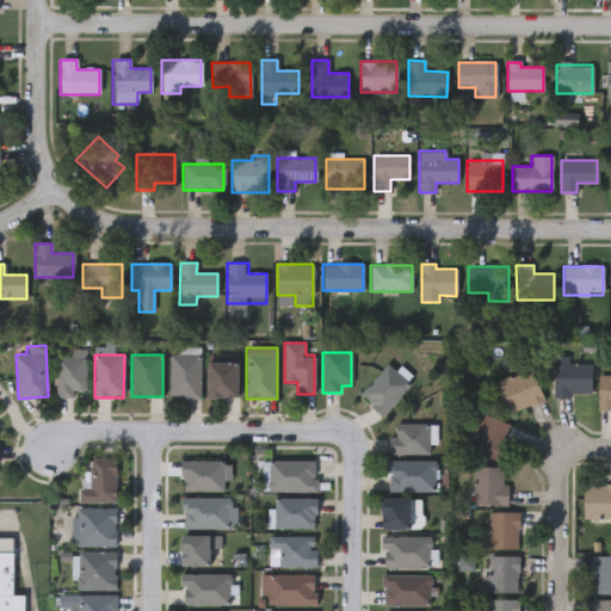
[(170,399),(170,355),(199,355),(199,399),(170,399)]
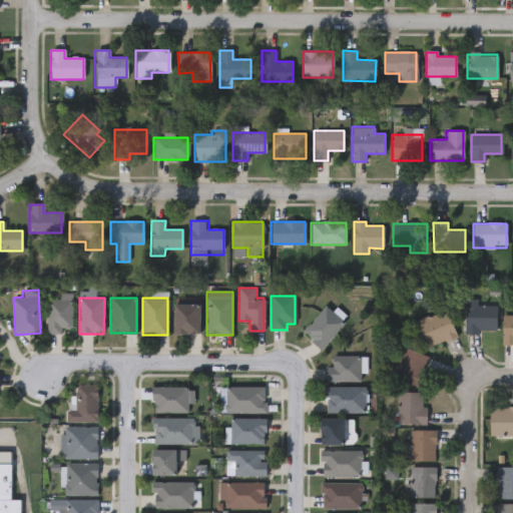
[(71,334),(46,334),(46,300),(71,300),(71,334)]
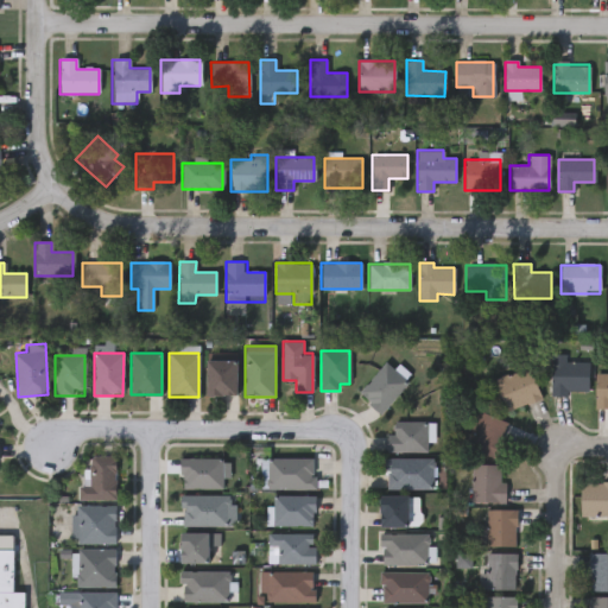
[(565,362),(587,362),(587,394),(551,394),(551,356),(565,356),(565,362)]
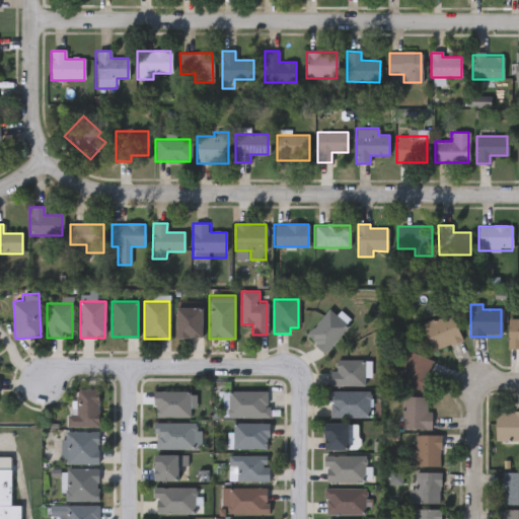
[(201,338),(174,338),(174,307),(201,307),(201,338)]
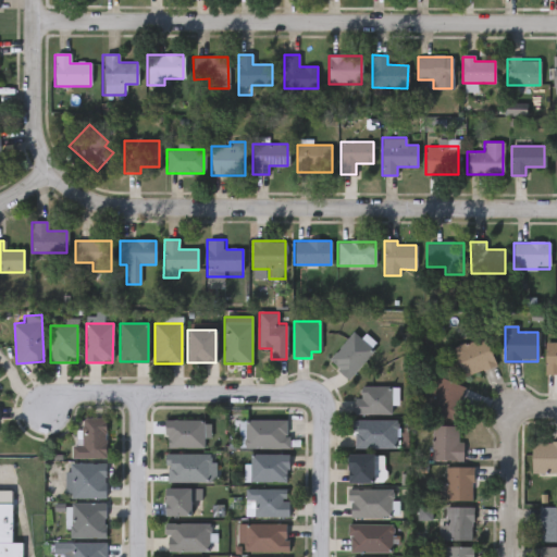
[(373,350),(347,380),(326,361),(353,332),(373,350)]
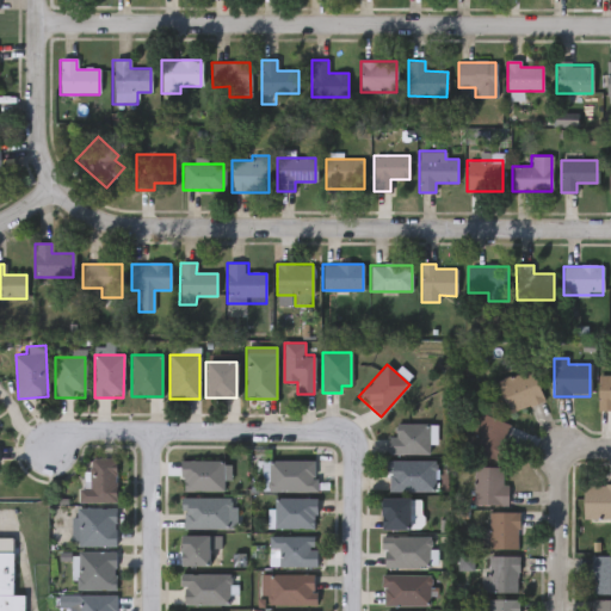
[(495,383),(530,370),(542,401),(507,414),(495,383)]
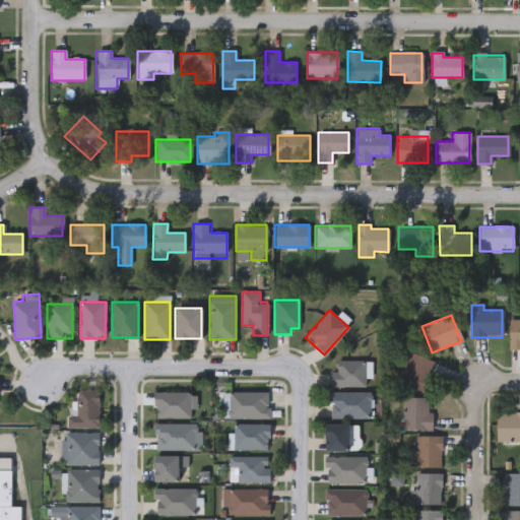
[(519,320),(519,348),(508,348),(508,320),(519,320)]
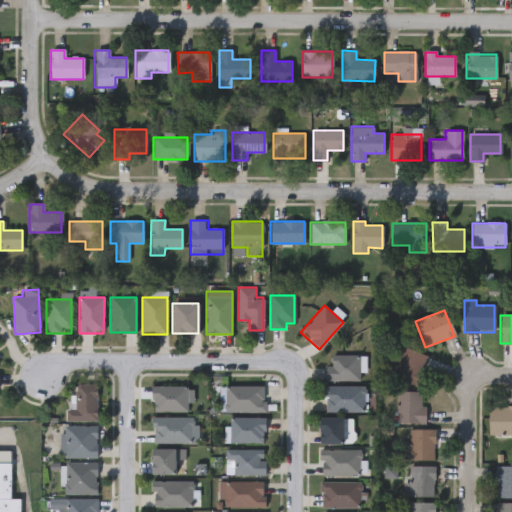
[(429,359),(416,387),(390,376),(403,347),(429,359)]
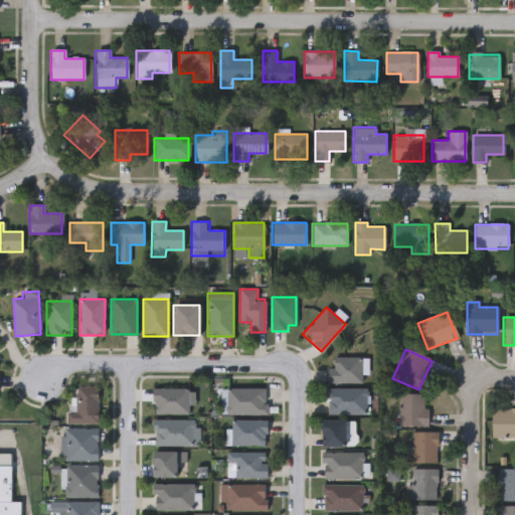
[(327,367),(332,367),(332,357),(361,357),(361,383),(327,383),(327,367)]
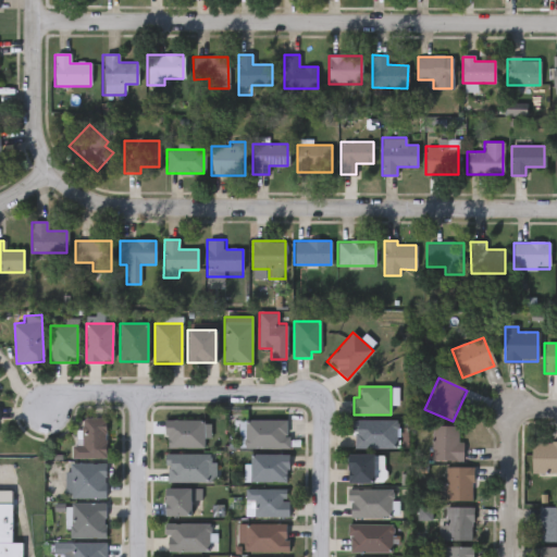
[(106,458),(77,458),(77,418),(106,418),(106,458)]
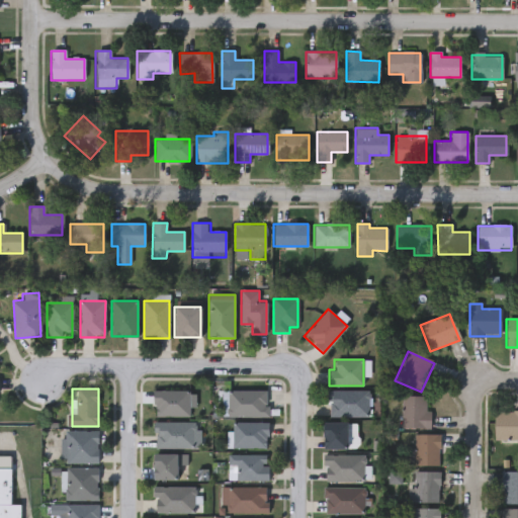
[(153,417),(153,391),(189,391),(189,417),(153,417)]
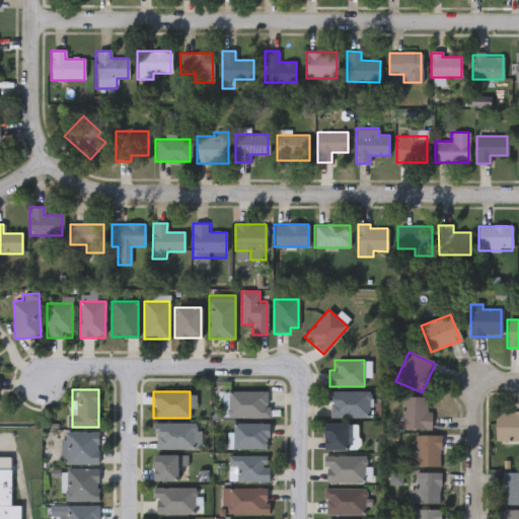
[(228,391),(269,391),(269,418),(228,418),(228,391)]
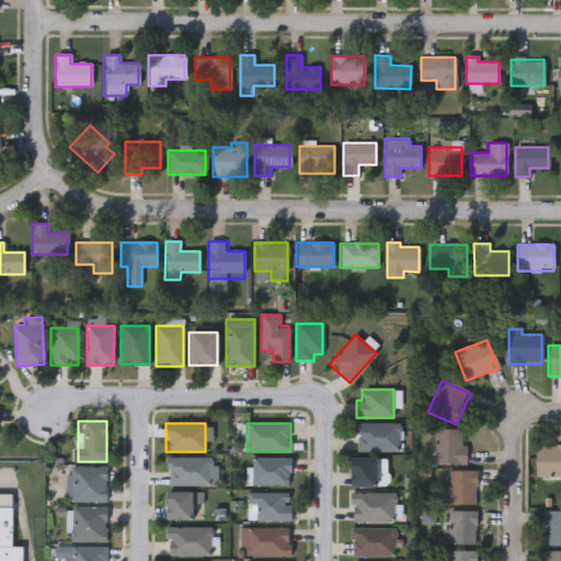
[(399,423),(399,451),(355,451),(355,423),(399,423)]
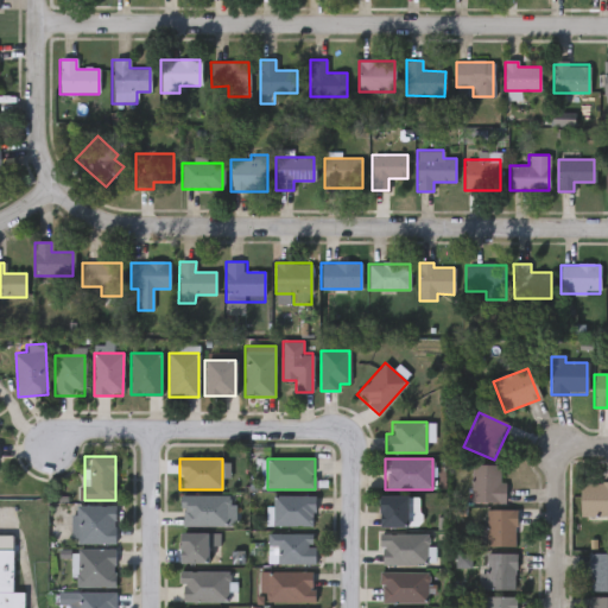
[(470,504),(470,466),(502,466),(502,504),(470,504)]
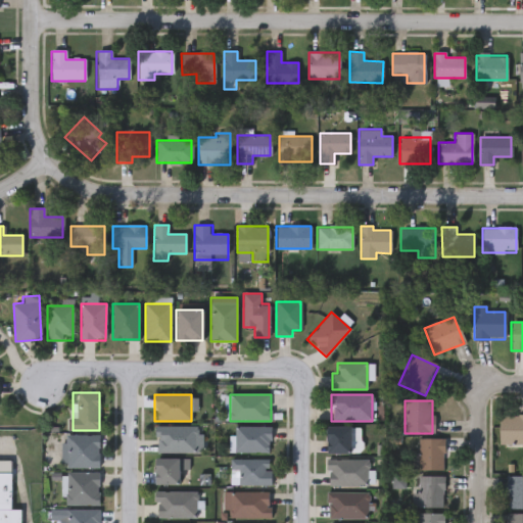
[(498,415),(522,415),(522,445),(498,445),(498,415)]
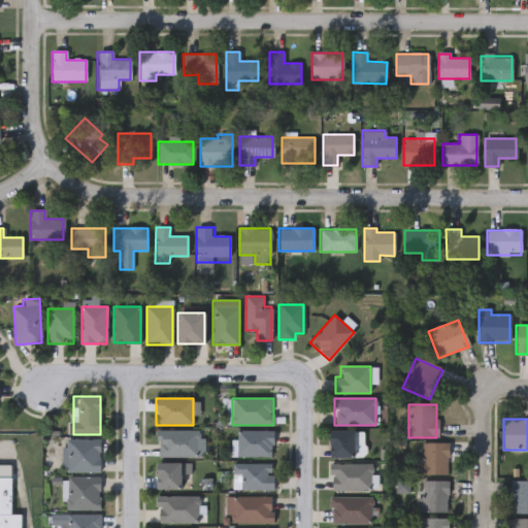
[(203,456),(158,456),(158,430),(203,430),(203,456)]
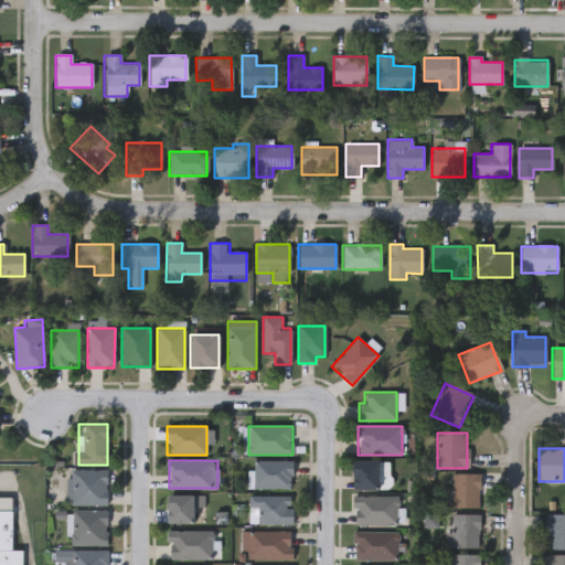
[(254,461),(291,461),(291,489),(254,489),(254,461)]
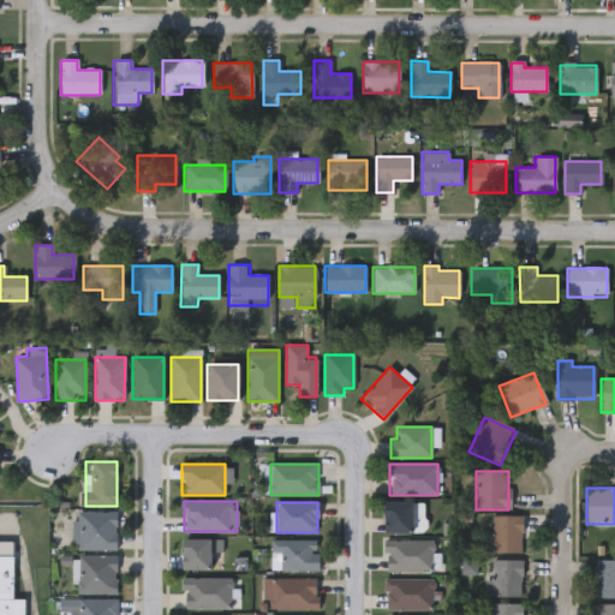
[(383,533),(383,503),(422,503),(422,533),(383,533)]
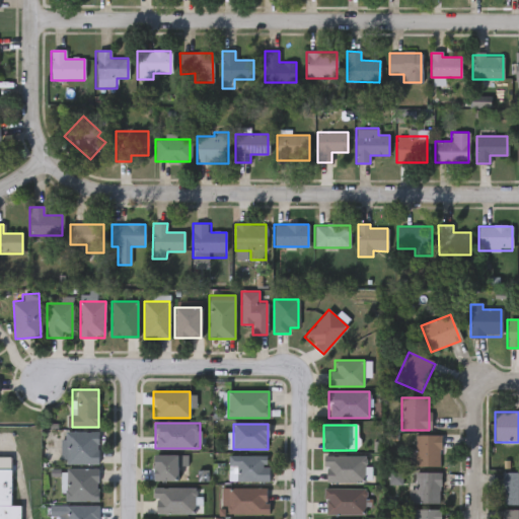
[(98,432),(98,464),(63,464),(63,432),(98,432)]
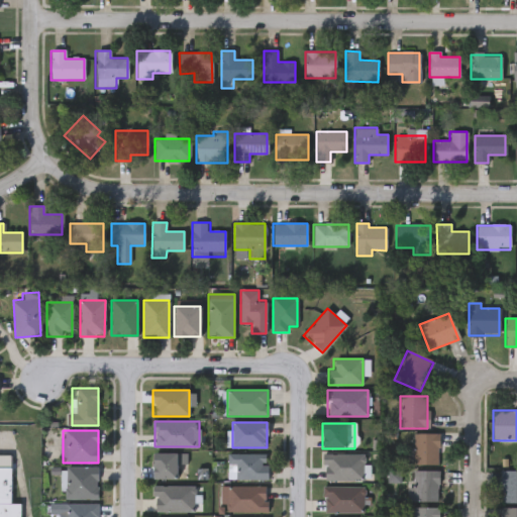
[(438,434),(438,464),(408,464),(408,447),(412,447),(412,434),(438,434)]
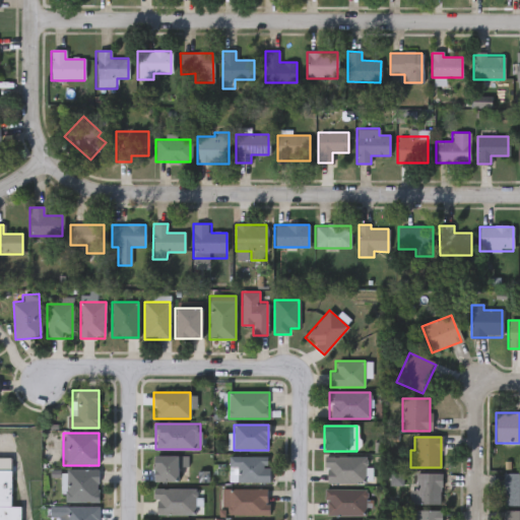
[(178,467),(178,481),(153,481),(153,456),(187,456),(187,467),(178,467)]
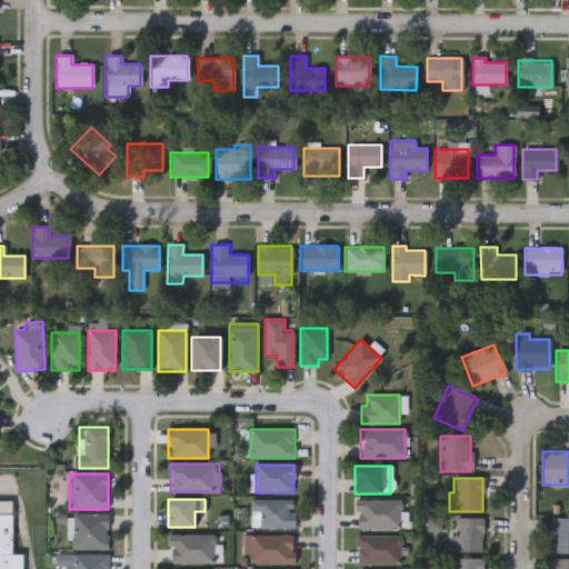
[(22,553),(21,568),(0,568),(0,500),(12,500),(12,553),(22,553)]
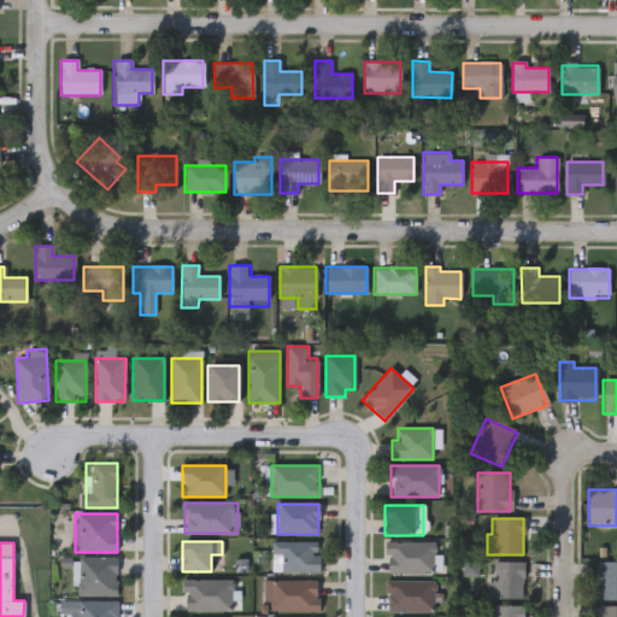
[(319,571),(274,571),(274,542),(319,542),(319,571)]
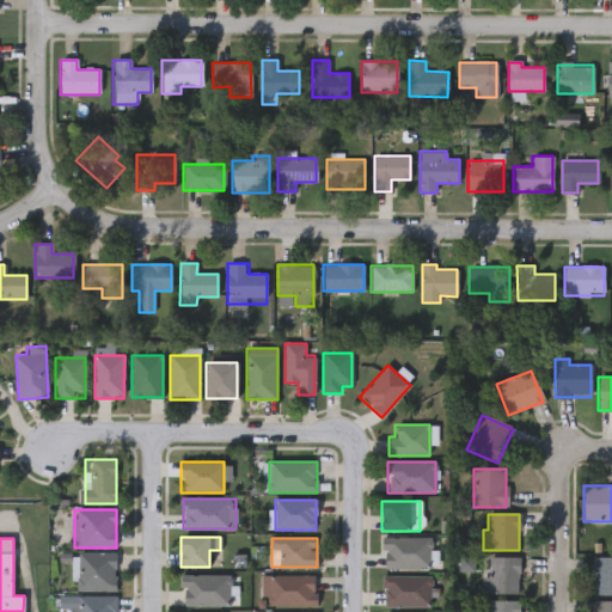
[(383,538),(429,538),(429,568),(383,568),(383,538)]
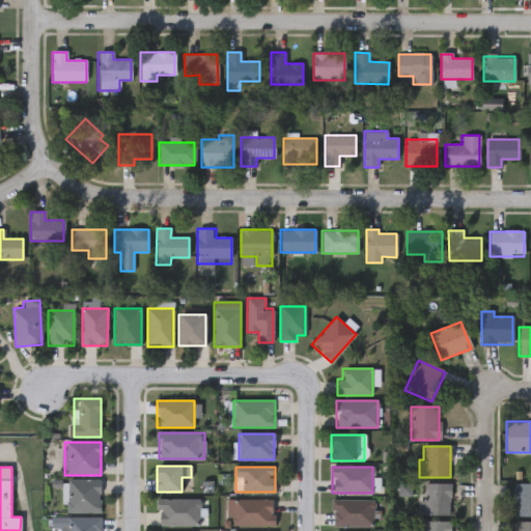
[(100,512),(67,512),(67,479),(100,479),(100,512)]
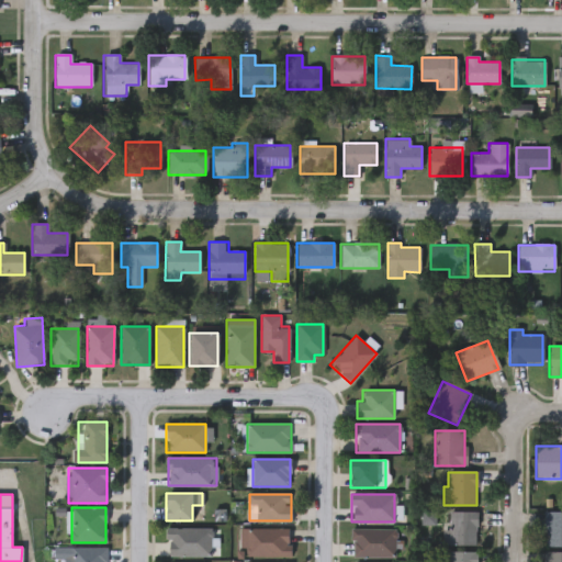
[(475,513),(475,546),(447,546),(447,512),(475,513)]
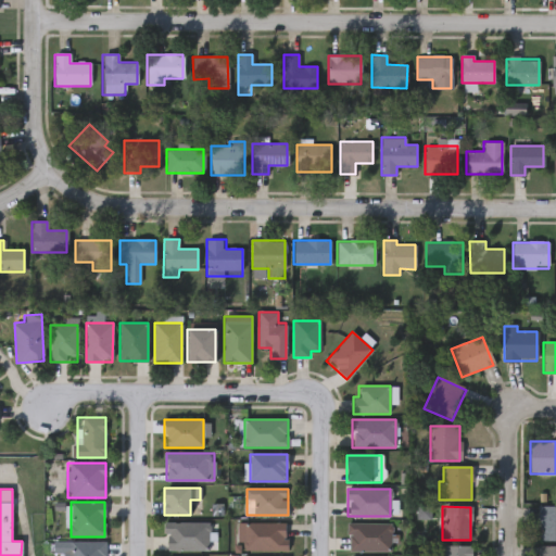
[(555,542),(538,542),(538,507),(555,507),(555,542)]
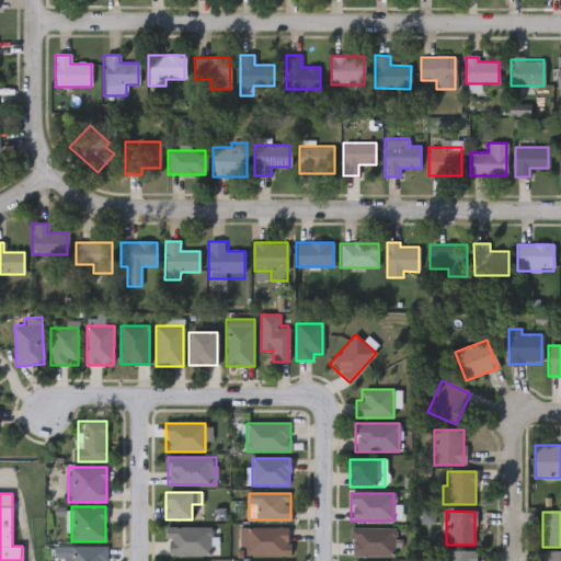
[(168,556),(168,527),(209,527),(209,556),(168,556)]
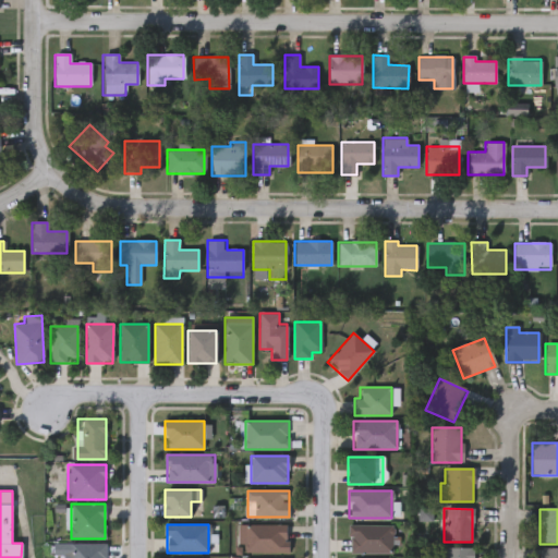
[(288,524),(289,552),(242,553),(241,525),(288,524)]
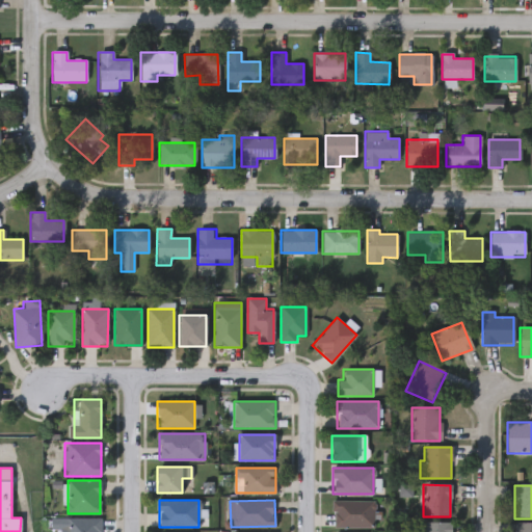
[(373,500),(373,527),(333,527),(333,500),(373,500)]
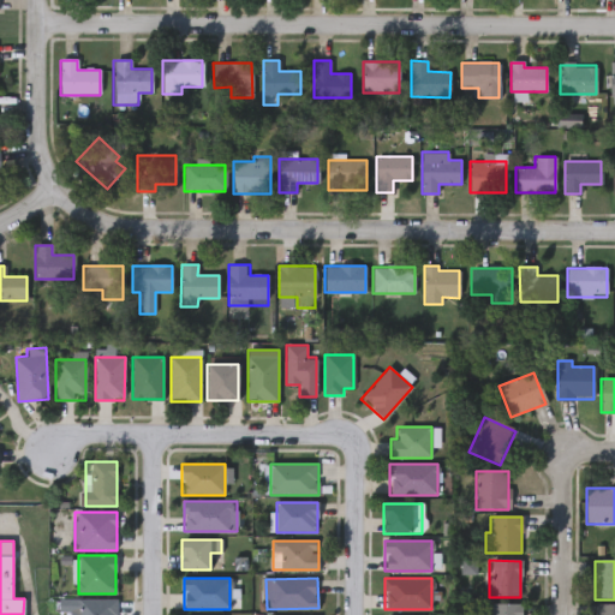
[(59,599),(115,599),(115,614),(70,614),(70,611),(59,611),(59,599)]
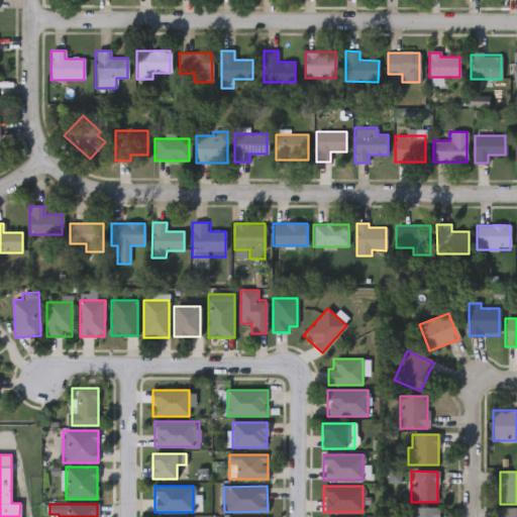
[(412,516),(412,508),(438,508),(438,516),(412,516)]
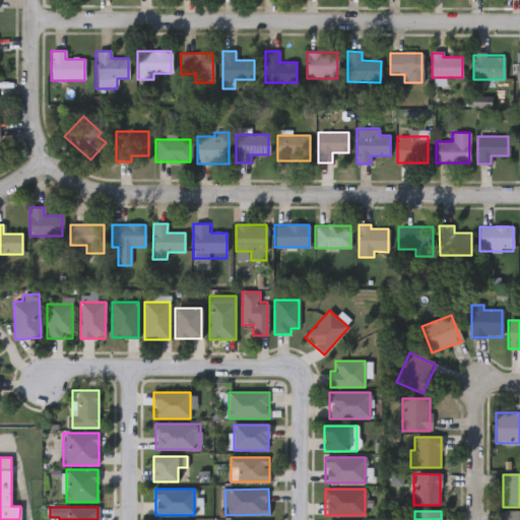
[(519,519),(503,519),(503,511),(519,511),(519,519)]
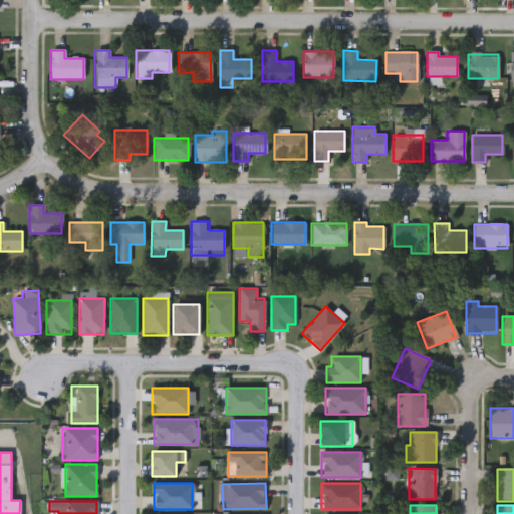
All buildings are outlined.
